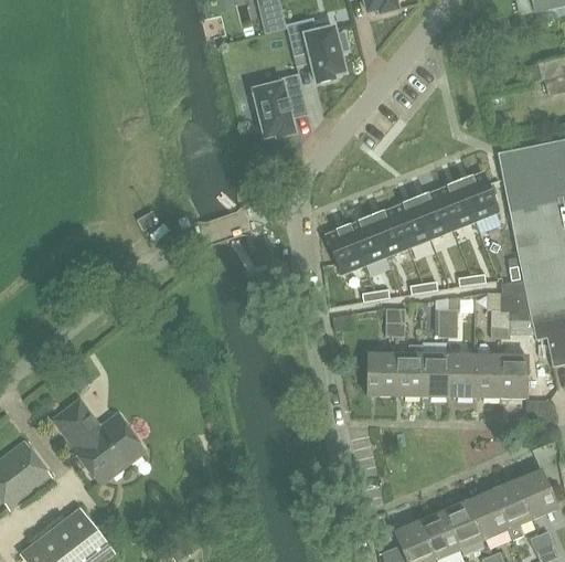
[(364,0),(366,11),(379,8),(380,12),(396,8),(394,0),(364,0)]
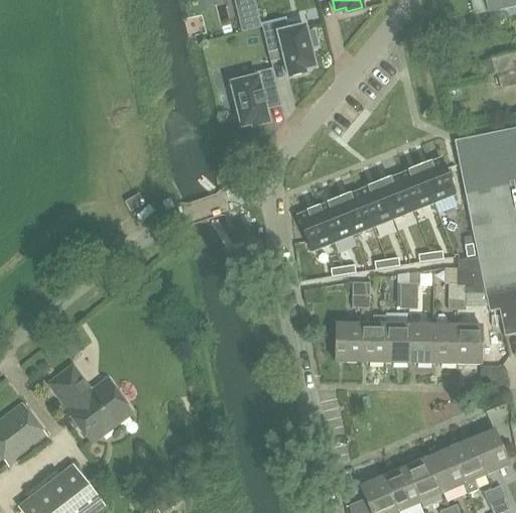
[(485,0),(489,18),(515,12),(515,0),(485,0)]
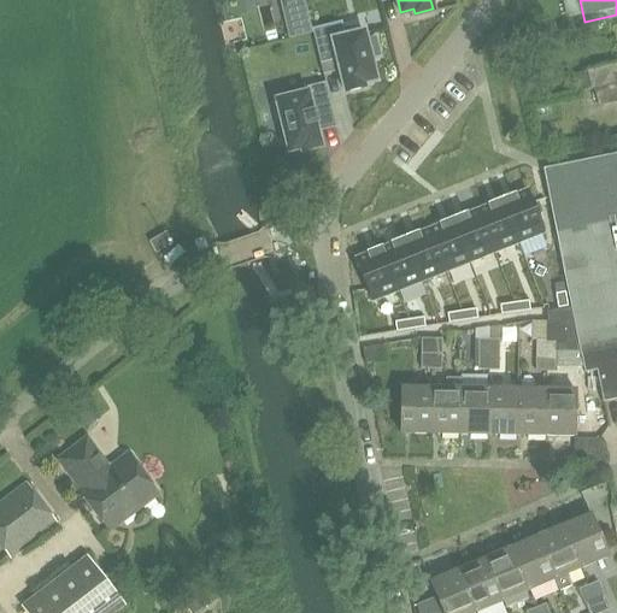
[(315,27),(319,49),(334,47),(344,89),(376,82),(364,30),(346,34),(342,21),(315,27)]
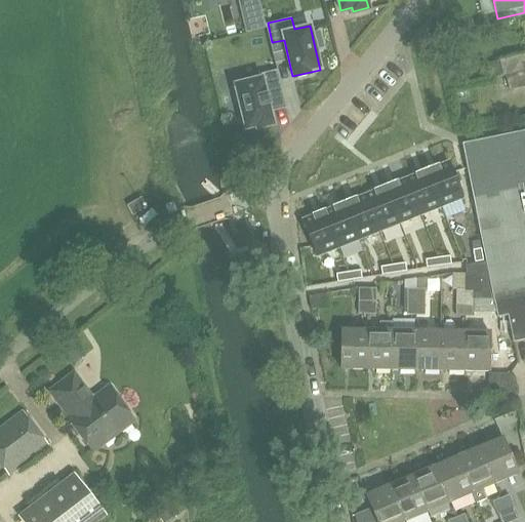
[(524,69),(524,51),(499,57),(503,74),(506,74),(507,74),(524,69)]
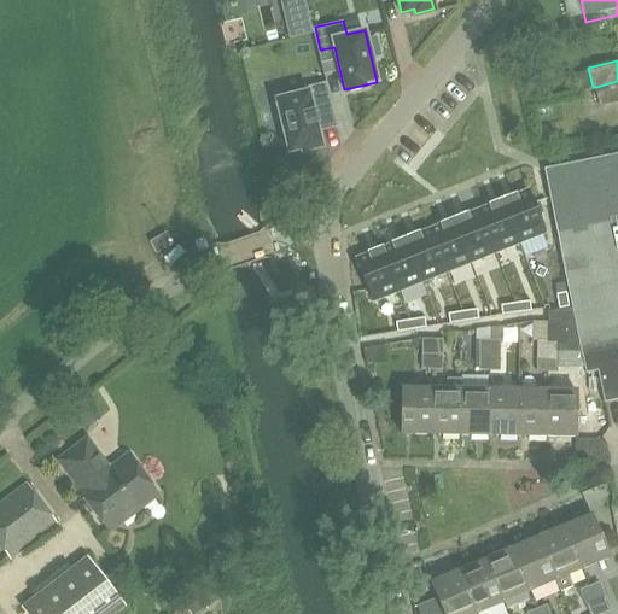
[(333,111),(325,81),(305,86),(305,91),(277,98),(278,101),(274,103),(278,121),(281,120),(289,150),(302,146),(302,150),(321,145),(315,122),(318,121),(316,115),(333,111)]
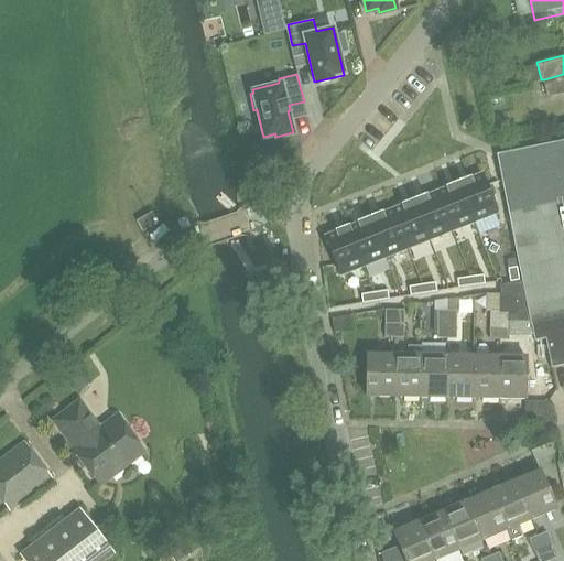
[(563,92),(563,74),(544,79),(548,96),(563,92)]
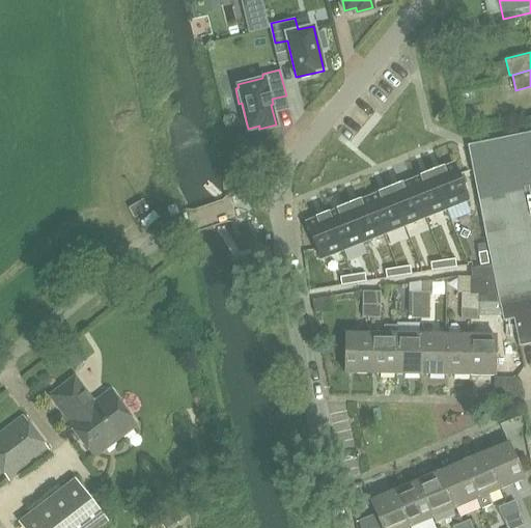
[(530,130),(467,143),(468,149),(488,250),(491,262),(499,301),(499,303),(502,317),(512,315),(519,344),(520,344),(530,341),(530,130)]
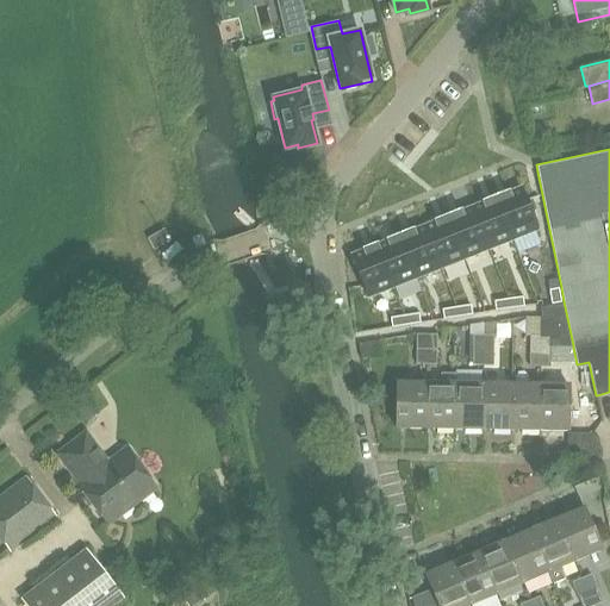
[(521,185),(496,195),(512,238),(537,227),(521,185)]
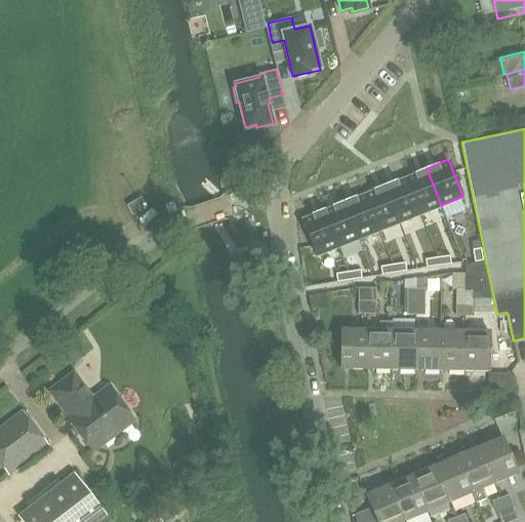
[(427,168),(406,176),(420,213),(441,205),(427,168)]
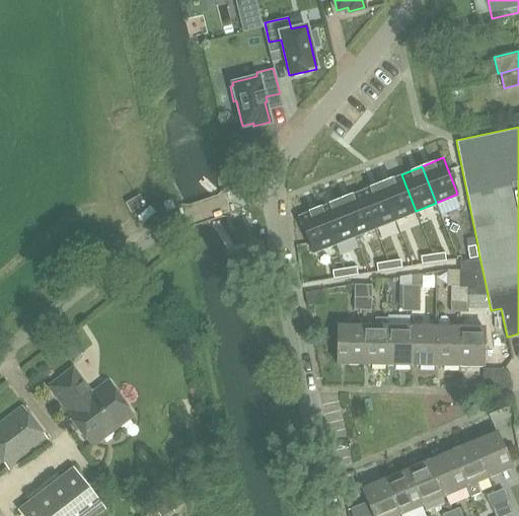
[(401,174),(381,182),(395,219),(416,211),(401,174)]
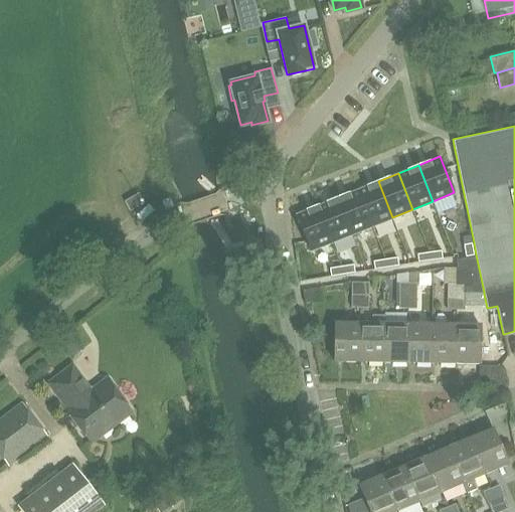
[(378,181),(358,189),(372,225),(392,217),(378,181)]
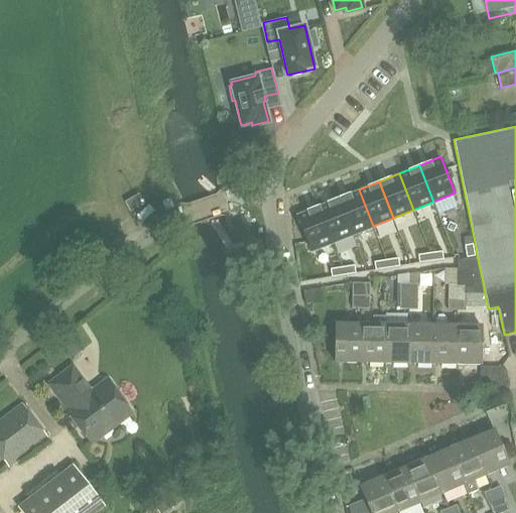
[(359,189),(339,199),(353,234),(373,226),(359,189)]
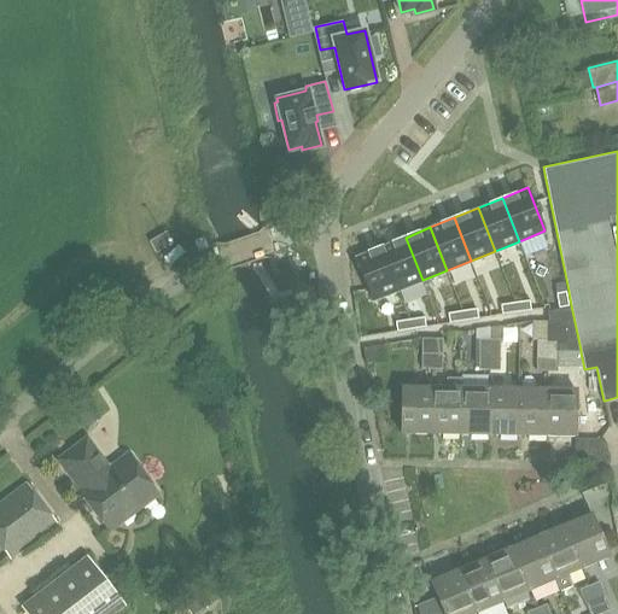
[(406,238),(382,247),(398,290),(423,280),(406,238)]
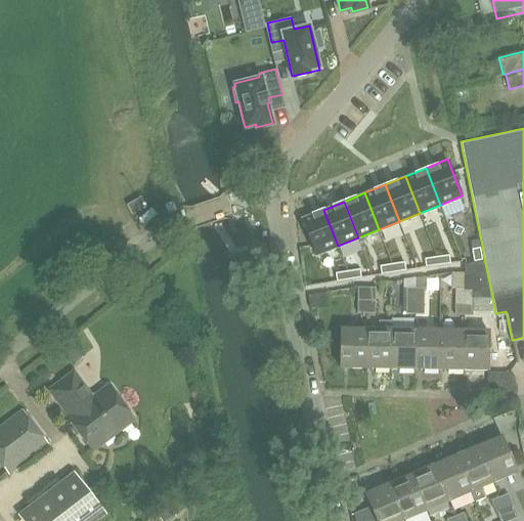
[(323,210),(302,218),(316,255),(338,246),(323,210)]
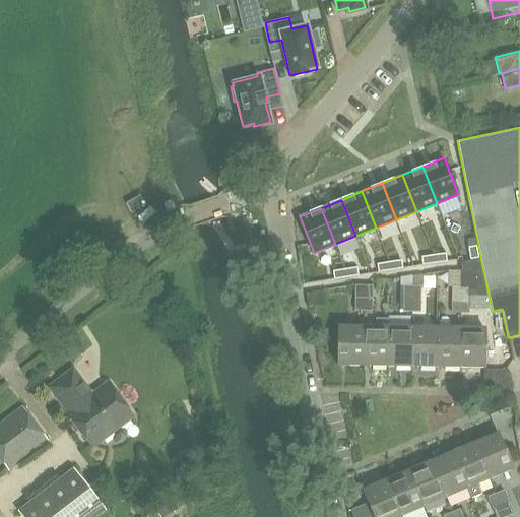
[(478,245),(470,247),(472,258),(480,257),(478,245)]
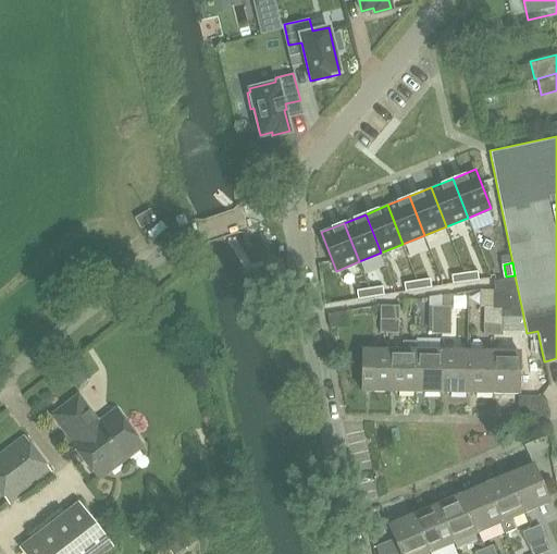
[(479,278),(477,269),(465,271),(466,280),(479,278)]
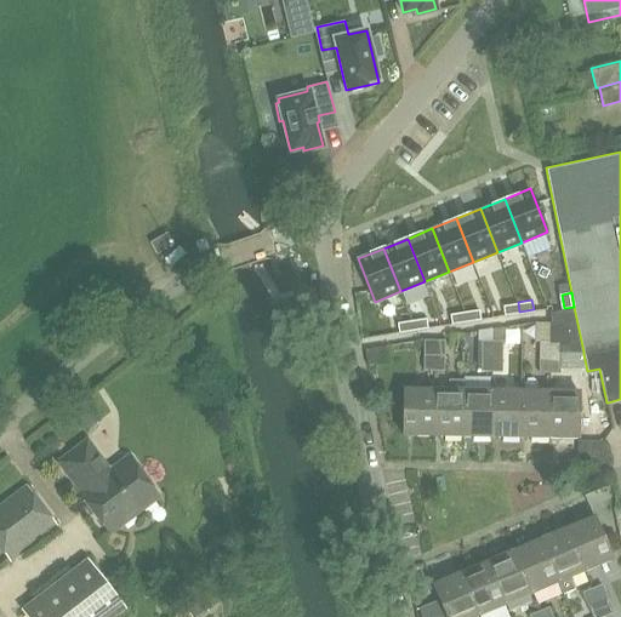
[(519,312),(518,302),(503,304),(505,314),(519,312)]
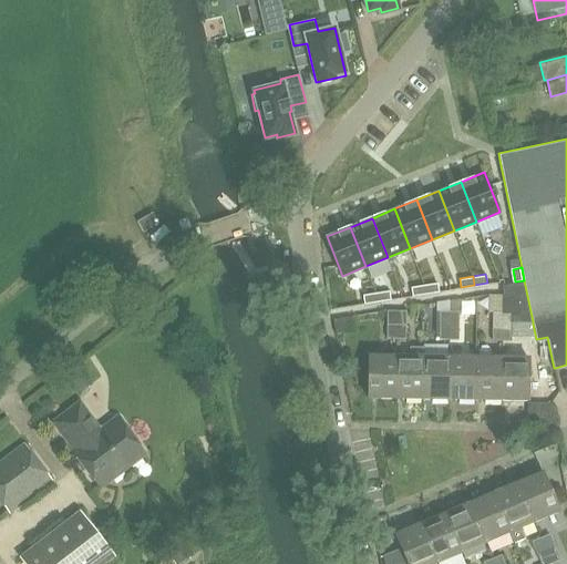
[(493,310),(492,324),(512,324),(512,320),(533,321),(524,280),(515,282),(513,282),(504,284),(503,284),(503,289),(502,289),(502,290),(502,297),(502,310),(493,310)]
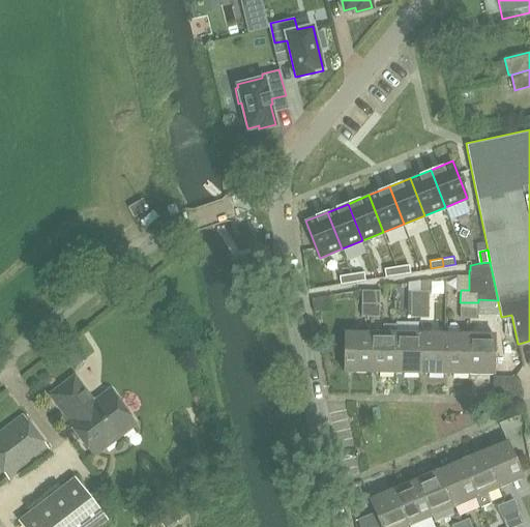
[(412,275),(411,267),(399,269),(400,277),(412,275)]
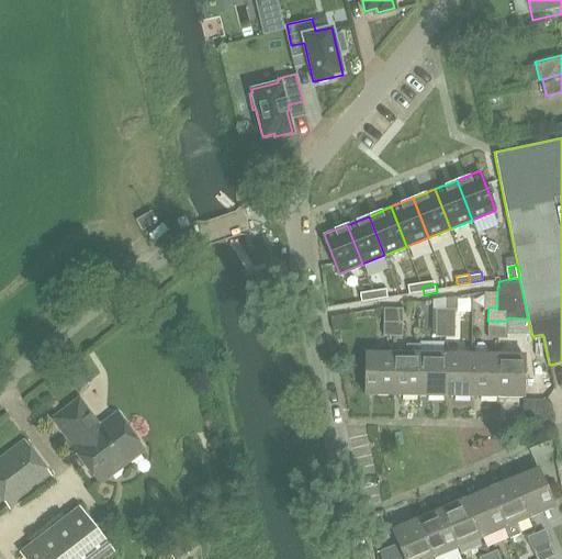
[(424,294),(423,286),(409,288),(411,297),(424,294)]
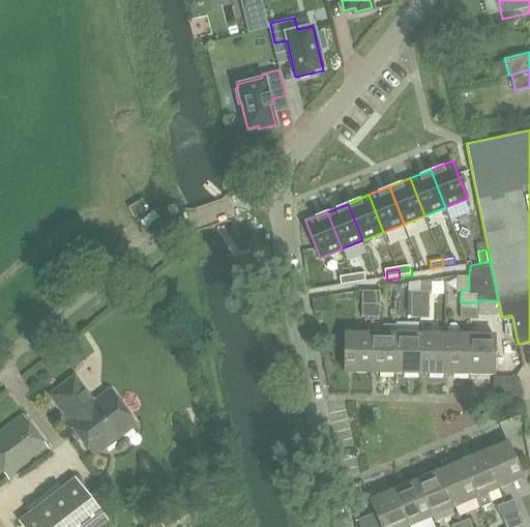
[(363,270),(351,272),(352,281),(364,279),(363,270)]
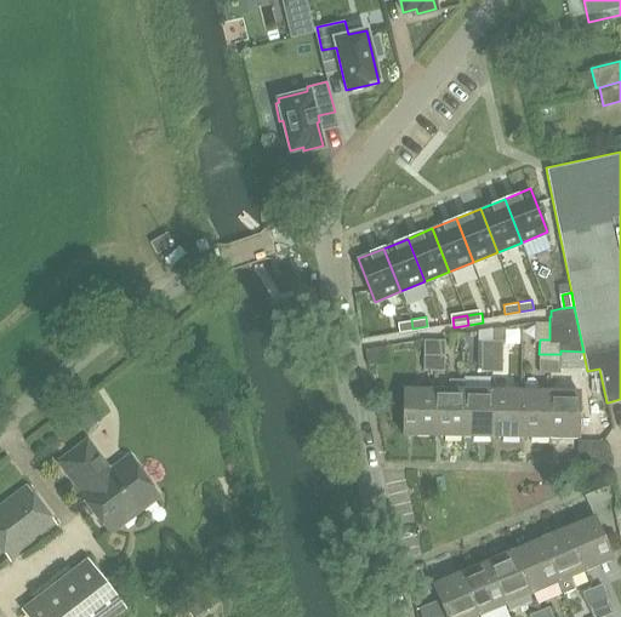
[(411,319),(397,321),(399,331),(412,329),(411,319)]
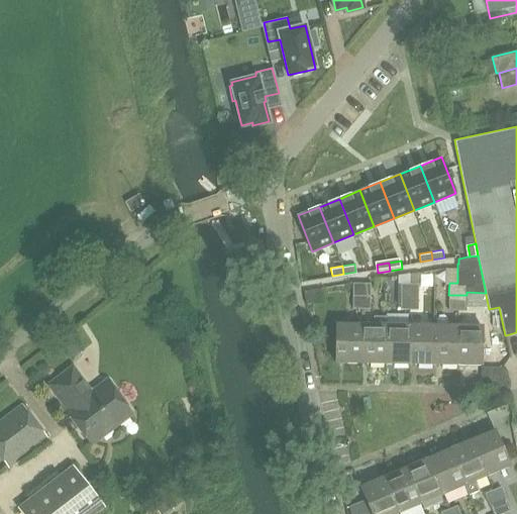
[(372,295),(372,282),(353,281),(353,294),(372,295)]
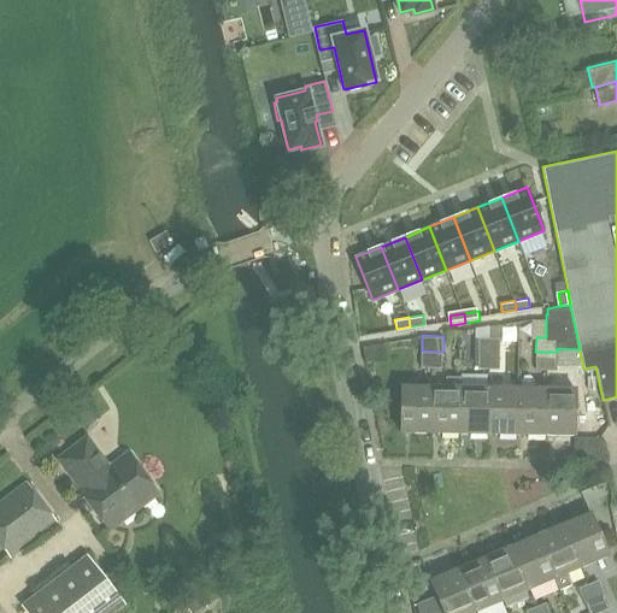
[(500,352),(501,337),(480,336),(480,352),(500,352)]
